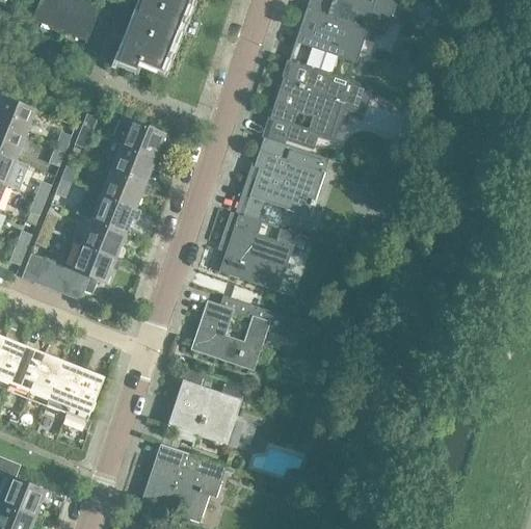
[(60,28),(71,0),(40,0),(32,19),(33,20),(34,18),(49,24),(60,28)]
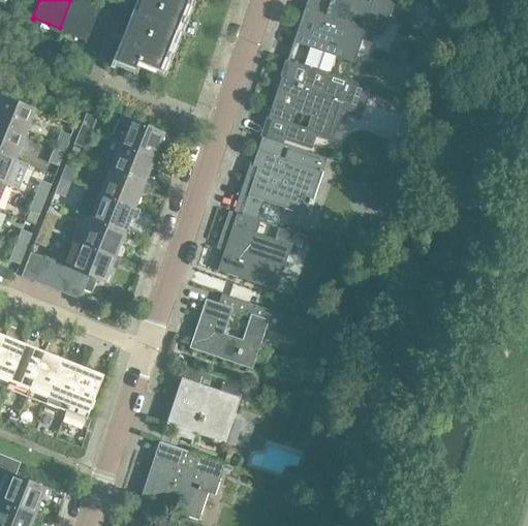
[(70,0),(60,28),(86,38),(85,39),(86,40),(102,0),(70,0)]
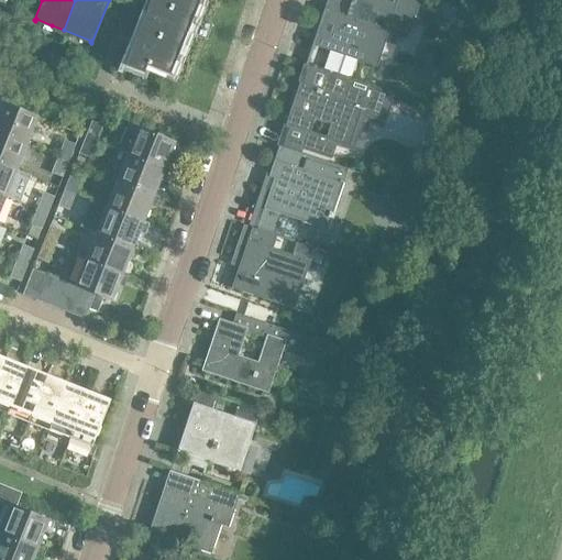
[(184,31),(187,32),(195,14),(191,12),(196,2),(199,3),(200,0),(151,0),(125,65),(144,72),(147,64),(171,74),(172,72),(168,70),(173,59),(176,61),(183,43),(179,42),(184,31)]
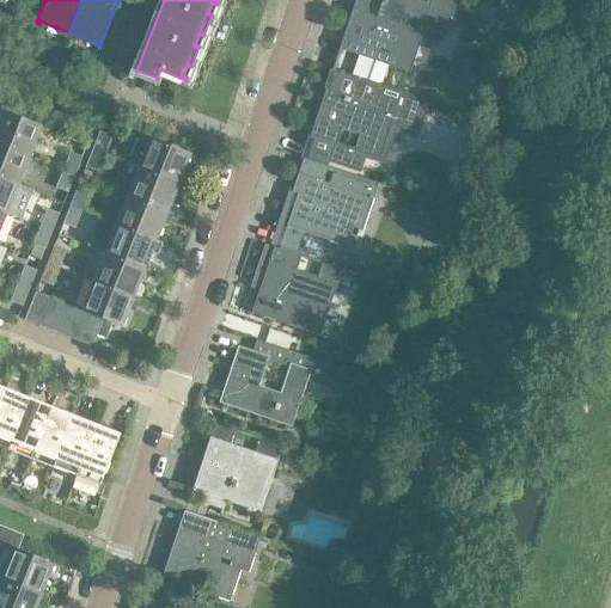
[(367,4),(365,11),(364,11),(361,11),(359,11),(358,11),(356,12),(355,12),(353,14),(352,16),(352,17),(350,19),(341,45),(377,57),(409,68),(432,0),(356,0),(367,4)]
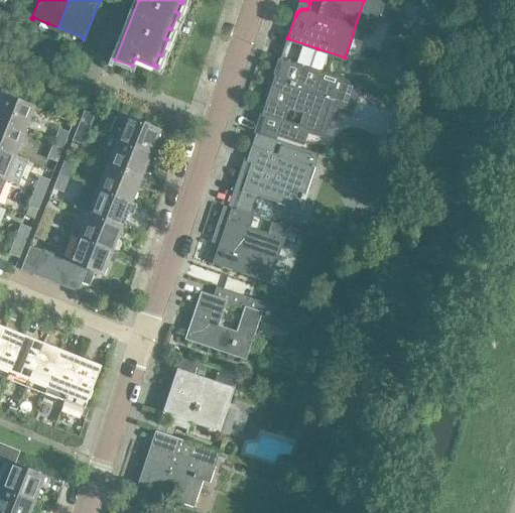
[(424,4),(420,16),(437,22),(441,10),(424,4)]
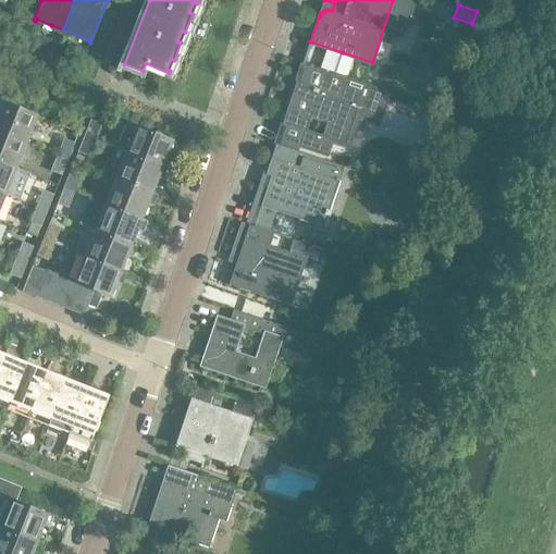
[(284,122),(292,124),(306,130),(311,114),(330,121),(324,135),(346,143),(353,123),(357,108),(358,109),(359,107),(353,106),(360,81),(324,69),(318,87),(297,81),(297,82),(285,119),(284,122)]
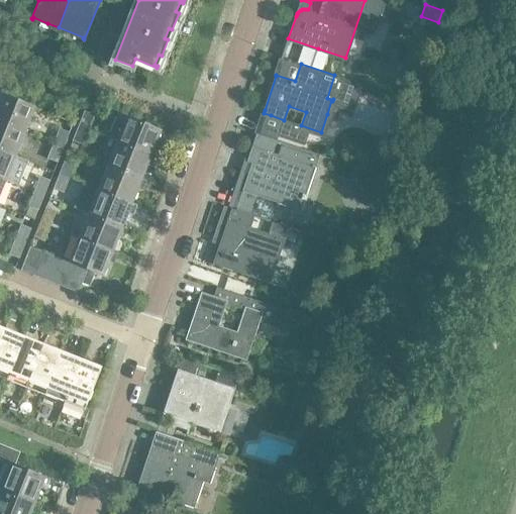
[(1,92),(0,94),(0,120),(25,130),(35,105),(1,92)]
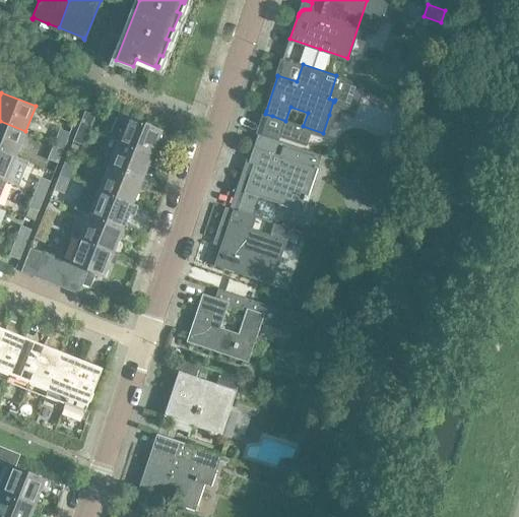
[(85,110),(79,124),(89,129),(95,114),(85,110)]
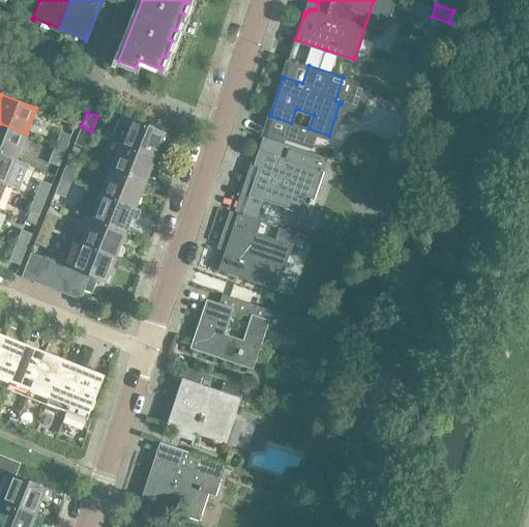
[(111,140),(121,143),(155,156),(165,132),(121,114),(111,140)]
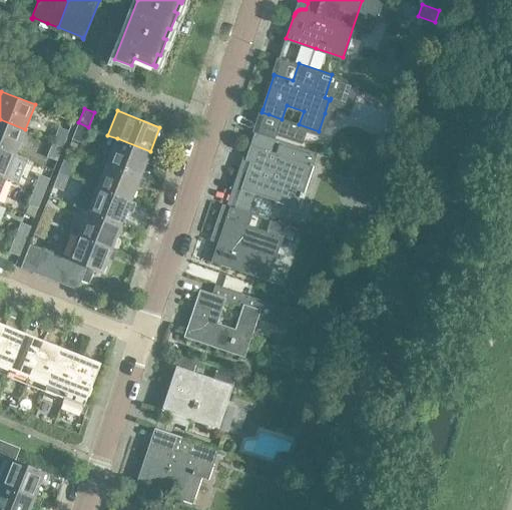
[(0,146),(15,153),(25,129),(0,119),(0,146)]
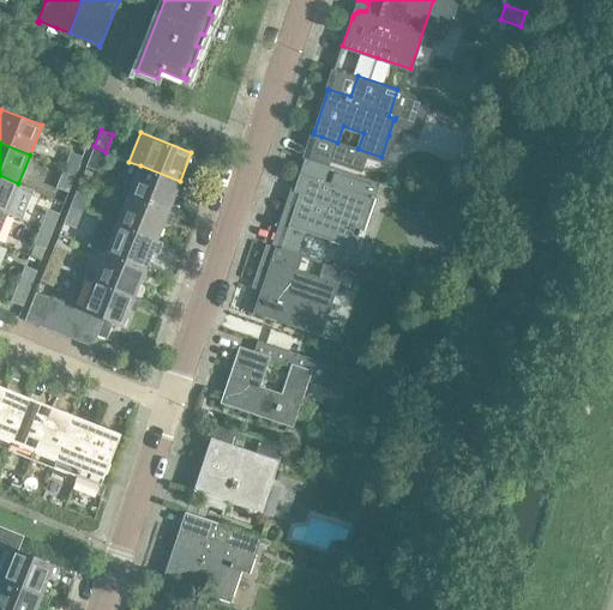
[(98,169),(106,152),(94,146),(86,164),(98,169)]
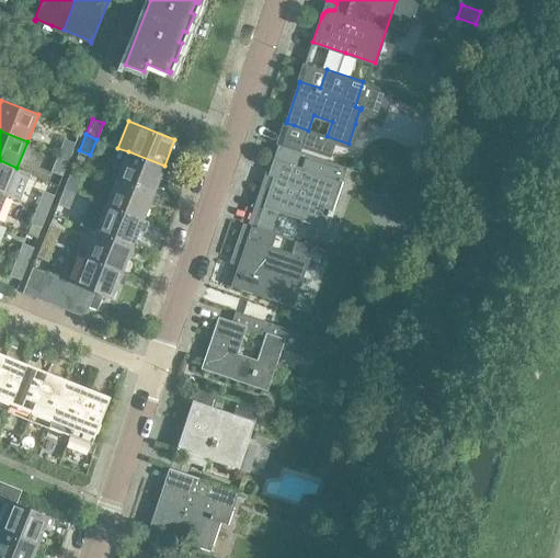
[(69,159),(76,141),(65,137),(58,154),(69,159)]
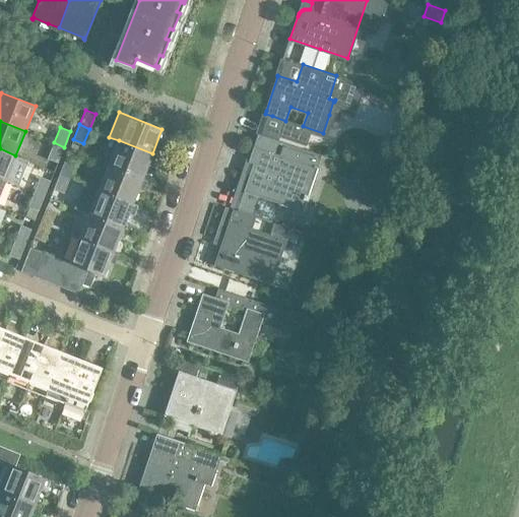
[(301,197),(306,183),(308,177),(304,176),(312,150),(259,133),(250,159),(254,162),(245,190),(278,201),(298,207),(301,197)]
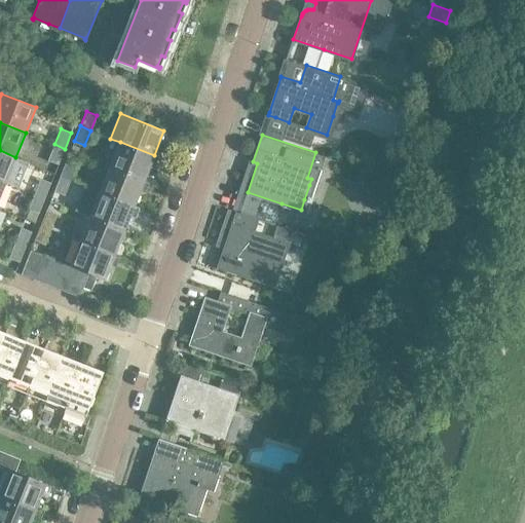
[(144,180),(154,155),(120,142),(110,166),(144,180)]
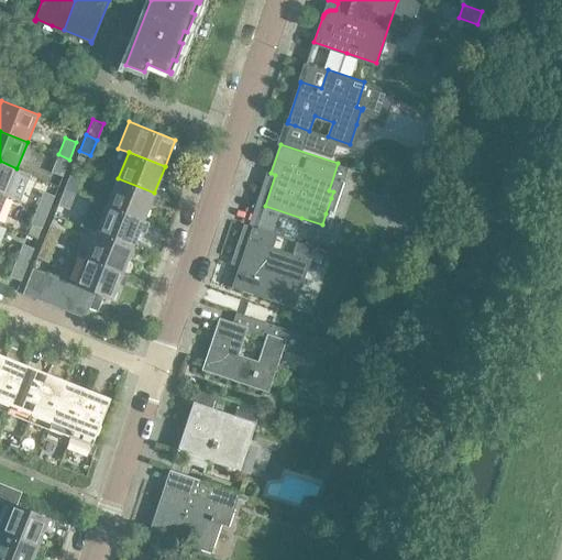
[(63,174),(69,160),(58,154),(52,171),(63,174)]
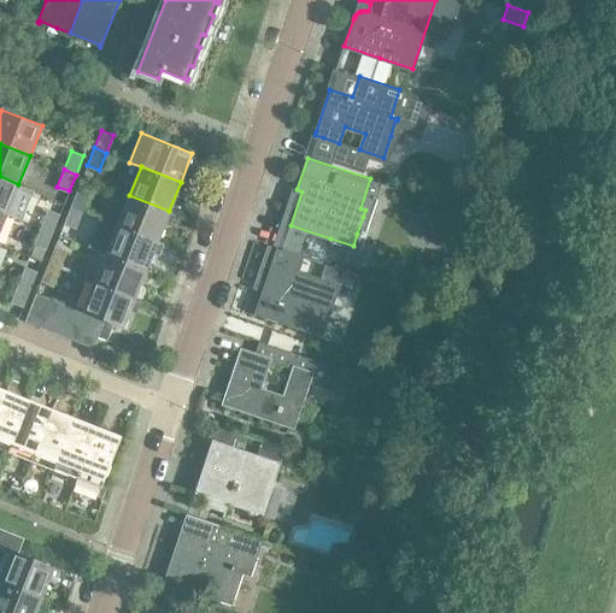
[(0,210),(7,213),(18,184),(0,176),(0,210)]
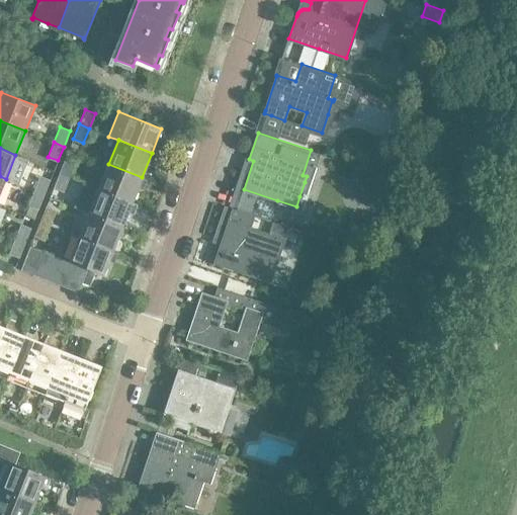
[(66,157),(60,173),(70,177),(76,161),(66,157)]
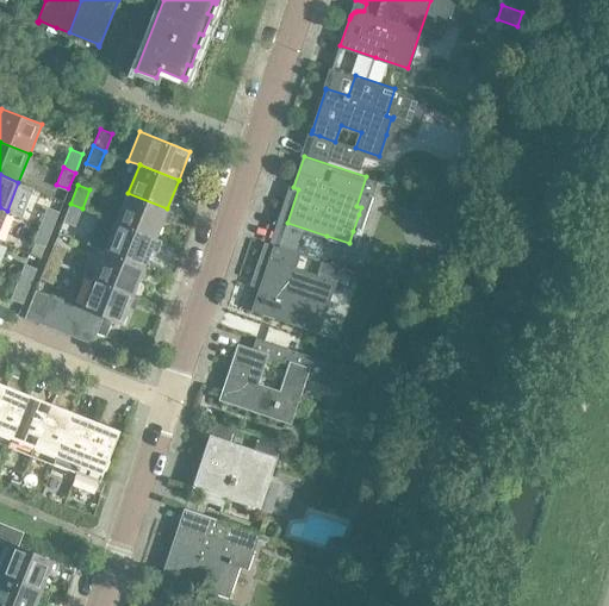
[(156,237),(167,208),(128,193),(117,222),(156,237)]
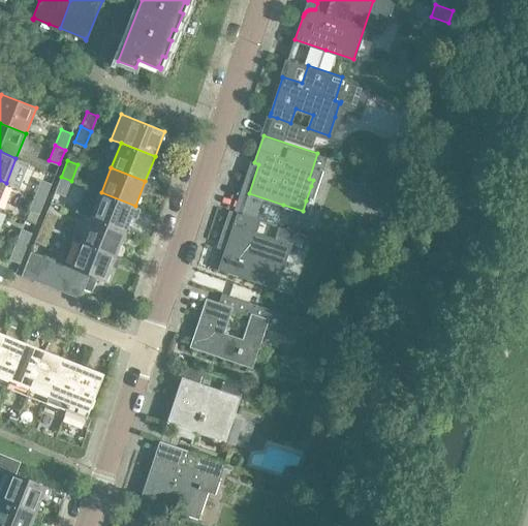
[(366,176),(365,179),(381,211),(385,212),(395,186),(366,176)]
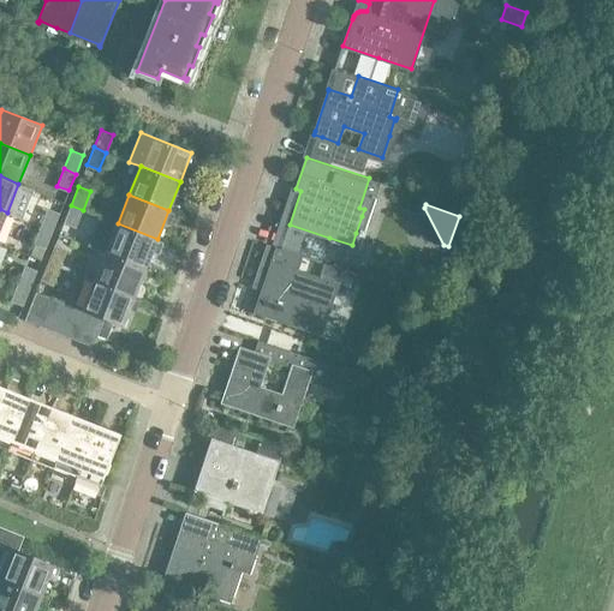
[(76,227),(83,210),(71,205),(64,222),(76,227)]
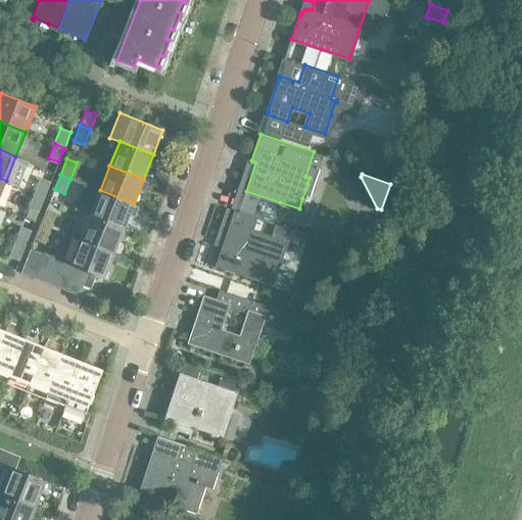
[(45,196),(51,180),(41,177),(35,192),(45,196)]
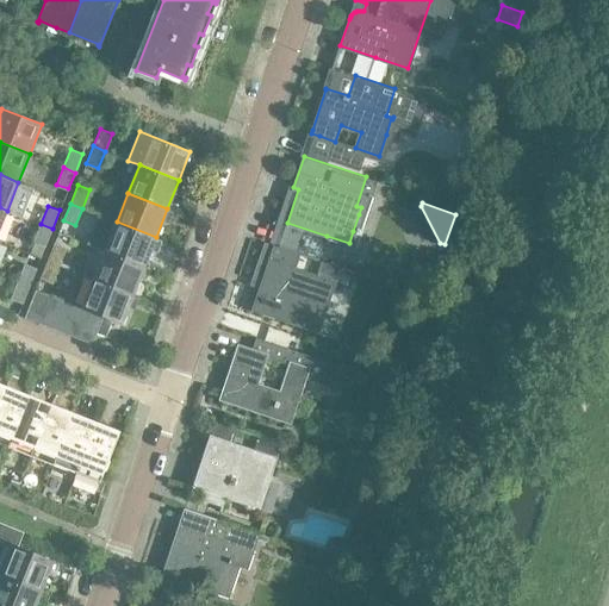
[(145,266),(156,237),(117,222),(105,250),(145,266)]
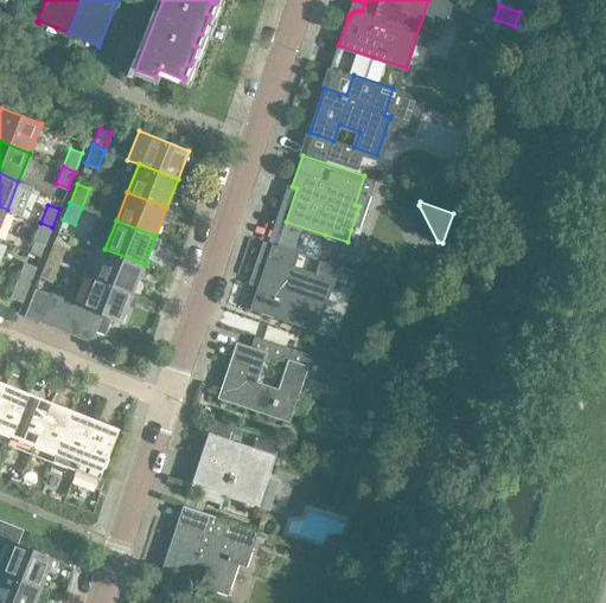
[(45,244),(52,228),(40,223),(33,239),(45,244)]
